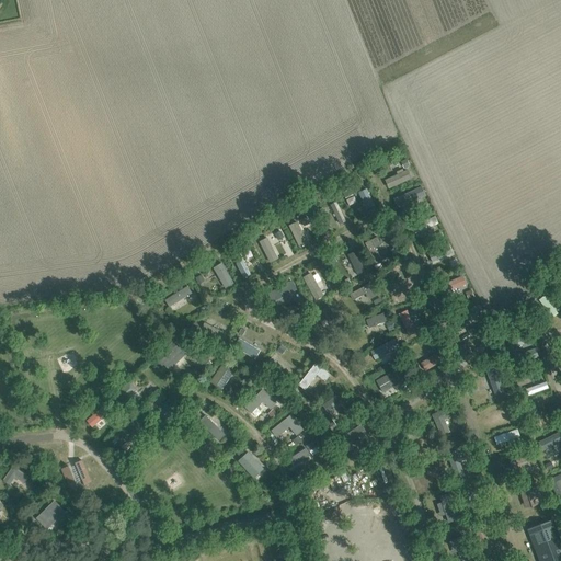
[(411,179),(407,169),(384,179),(387,189),(411,179)]
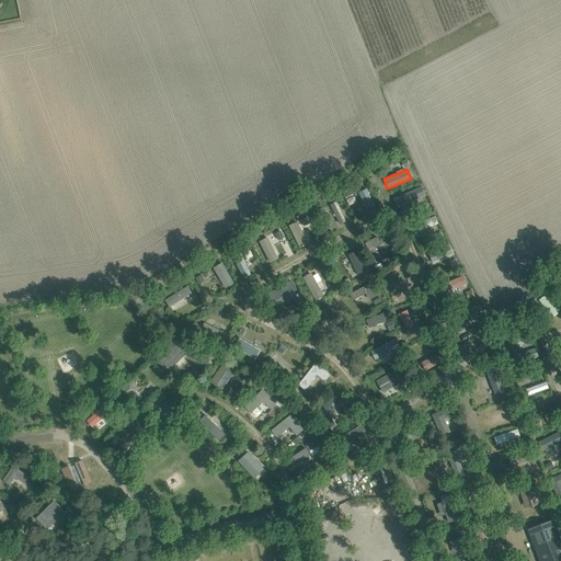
[(422,186),(397,196),(400,206),(426,196),(422,186)]
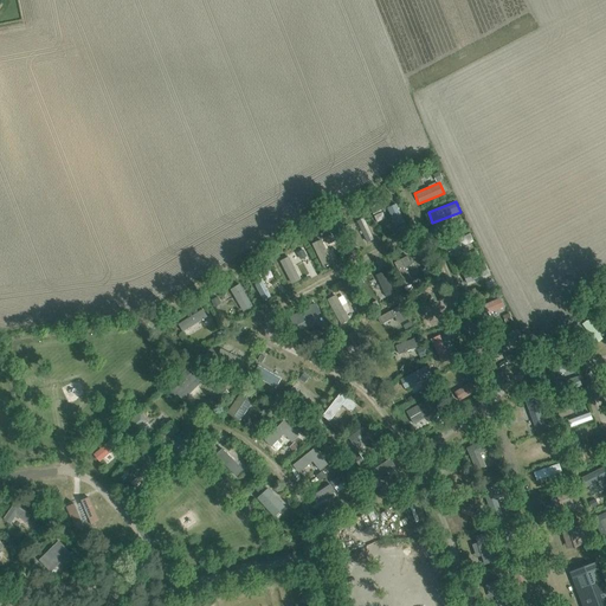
[(394,226),(405,223),(395,202),(386,207),(394,226)]
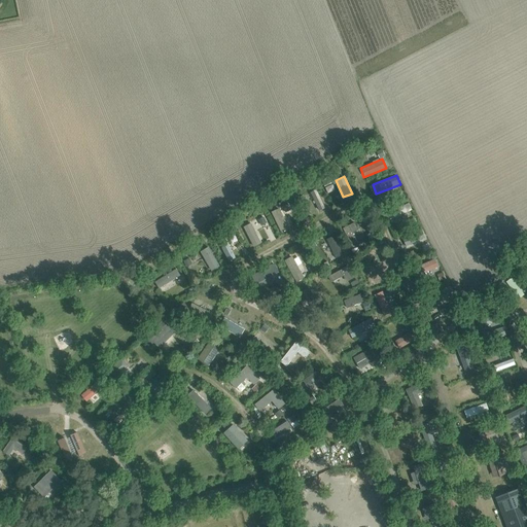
[(316,189),(303,195),(307,202),(313,199),(319,211),(325,208),(316,189)]
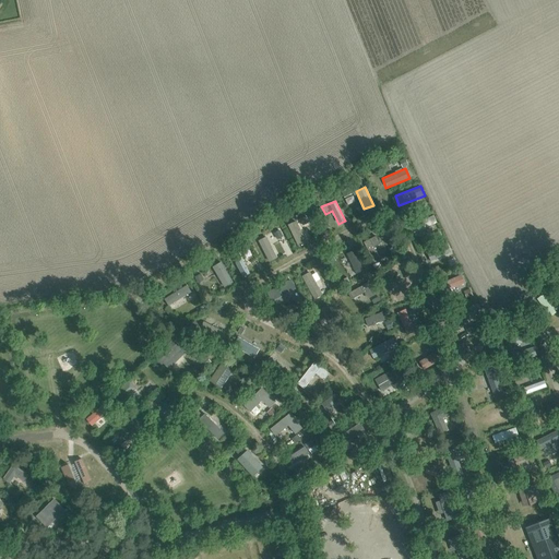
[(413,233),(438,224),(435,215),(411,224),(413,233)]
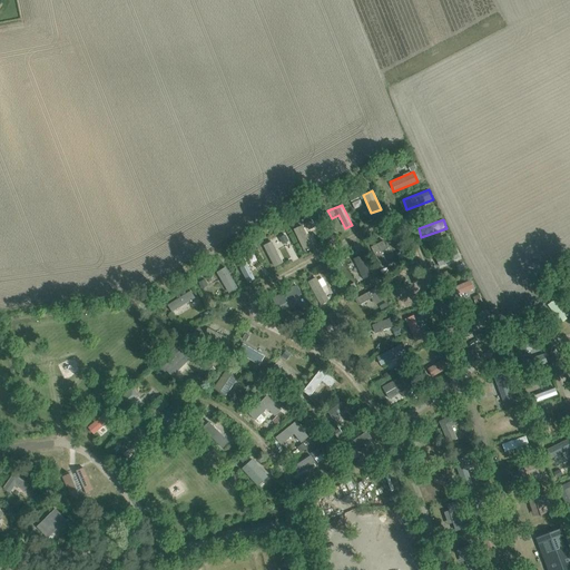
[(302,252),(312,247),(301,224),(292,228),(302,252)]
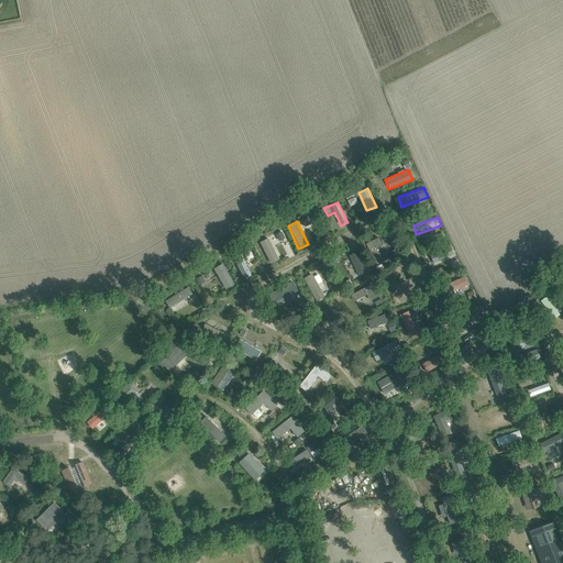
[(269,264),(278,260),(266,238),(257,243),(269,264)]
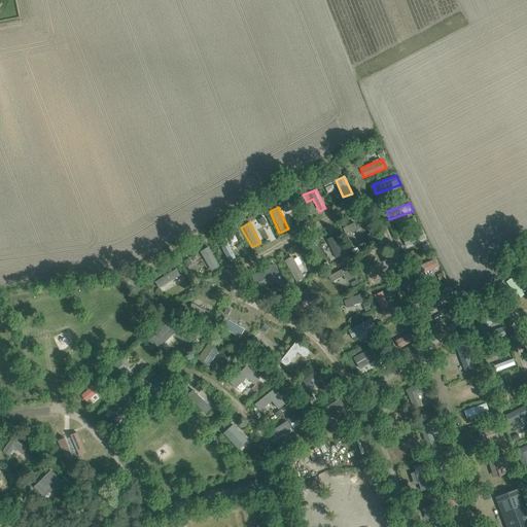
[(344,225),(349,244),(361,240),(356,222),(344,225)]
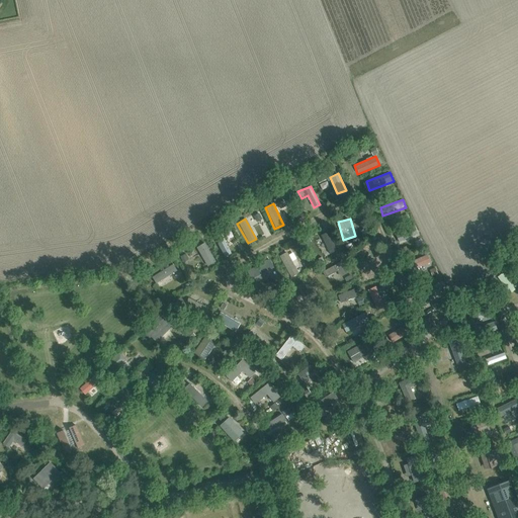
[(402,241),(416,236),(413,228),(399,233),(402,241)]
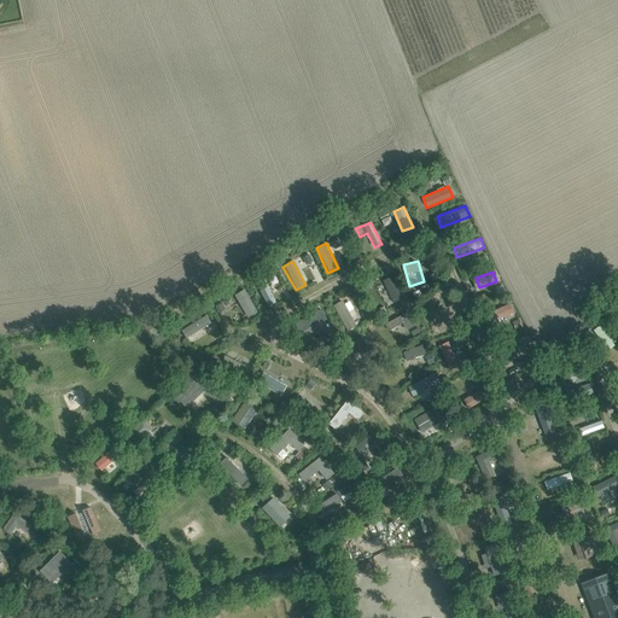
[(392,304),(401,299),(390,275),(382,280),(392,304)]
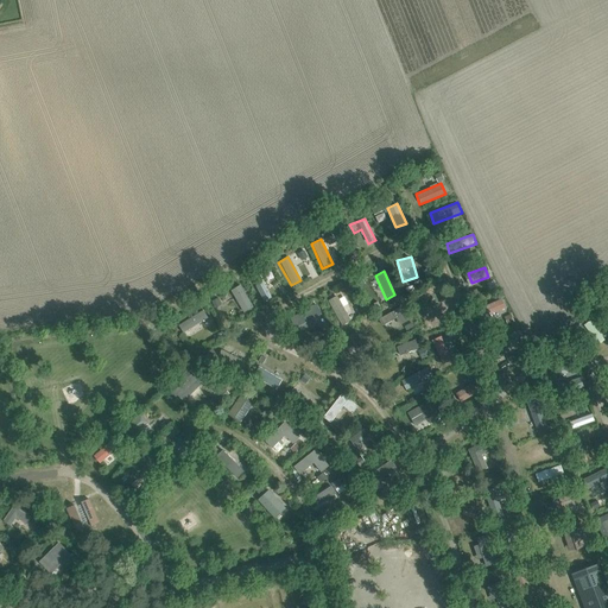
[(264,280),(257,283),(263,301),(270,298),(264,280)]
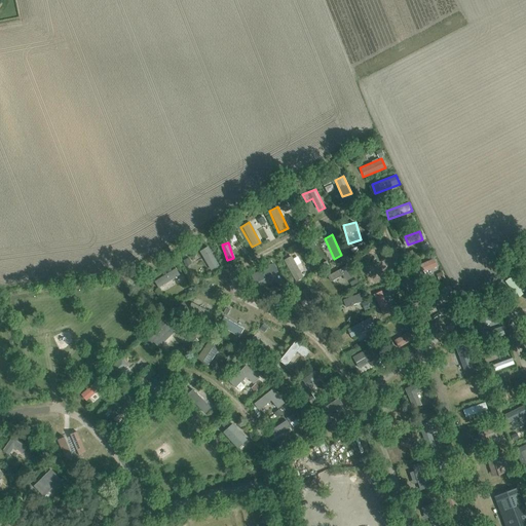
[(209,246),(198,250),(208,270),(217,266),(209,246)]
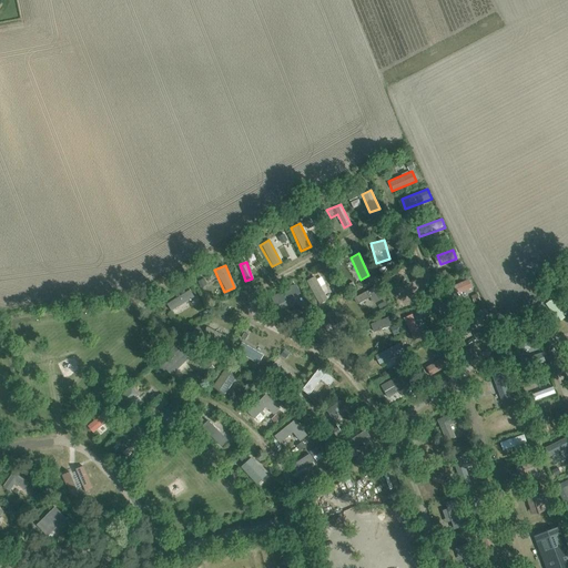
[(396,284),(411,279),(408,272),(386,280),(395,303),(403,300),(396,284)]
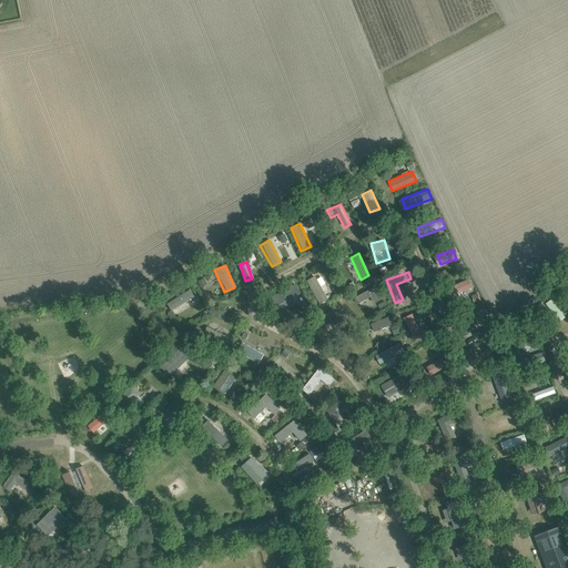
[(325,283),(321,276),(315,280),(313,275),(305,280),(318,304),(327,300),(320,286),(325,283)]
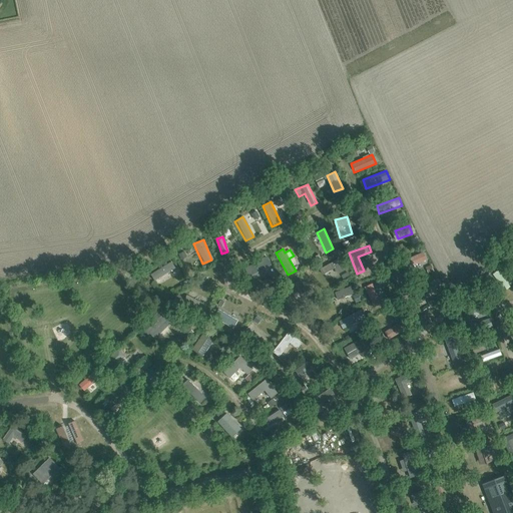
[(408,267),(427,259),(424,251),(405,260),(408,267)]
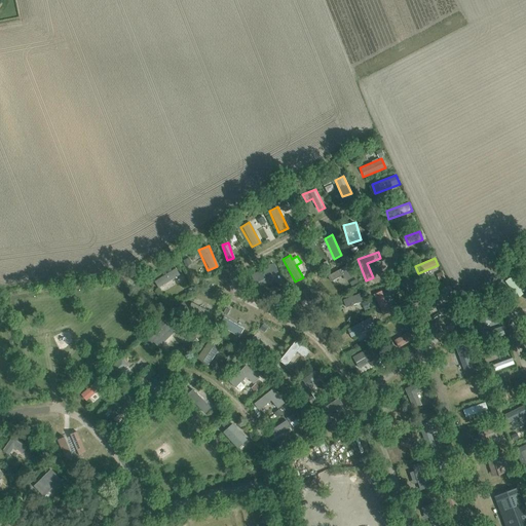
[(274,264),(251,273),(257,290),(280,280),(274,264)]
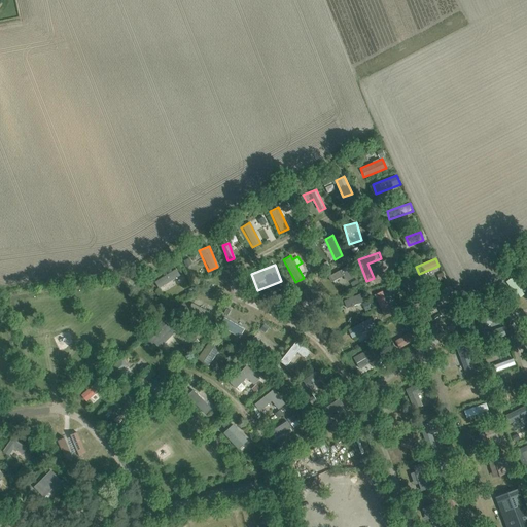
[(348,266),(327,275),(332,286),(353,277),(348,266)]
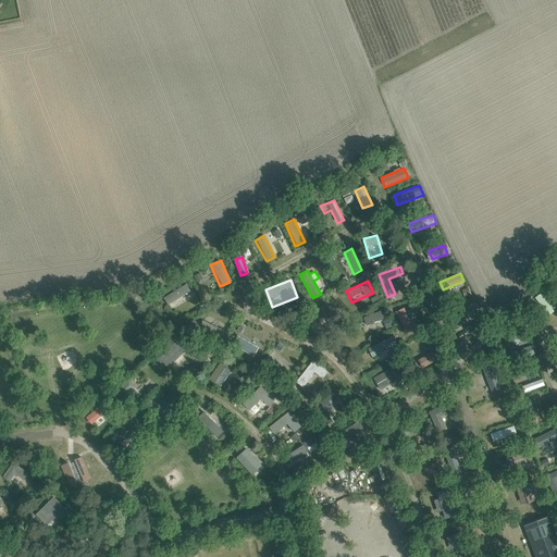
[(168,305),(171,302),(174,309),(194,297),(185,284),(162,297),(168,305)]
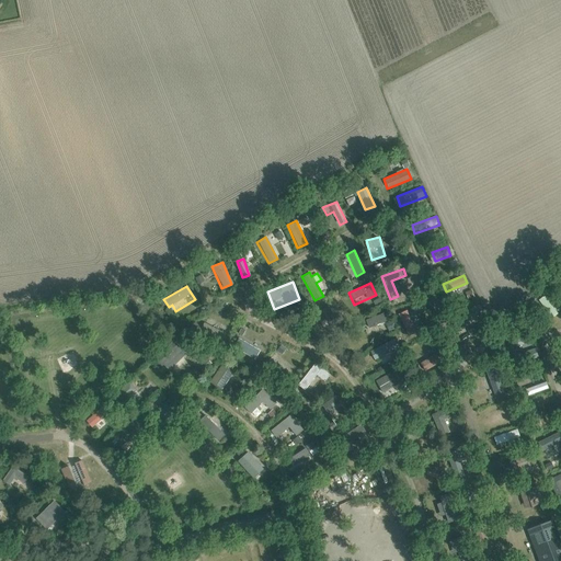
[(398,313),(407,333),(416,329),(407,309),(398,313)]
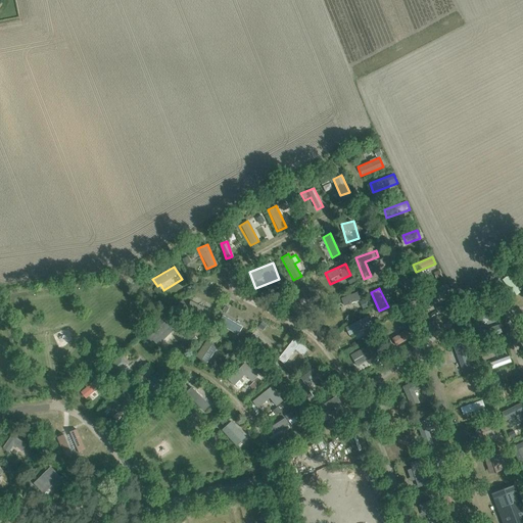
[(343,306),(361,300),(358,291),(340,297),(343,306)]
